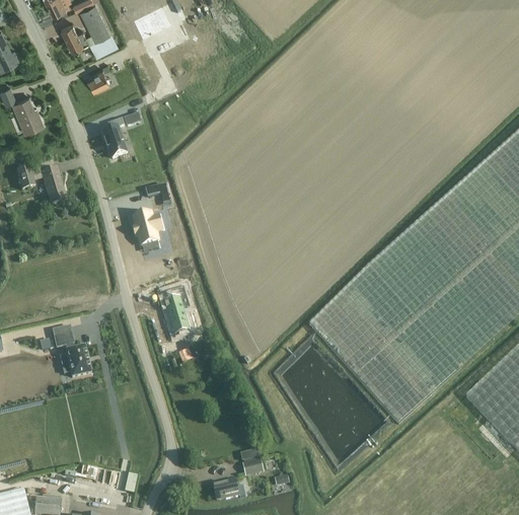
[(47,0),(53,13),(57,11),(59,13),(67,9),(66,6),(70,4),(68,0),(47,0)]
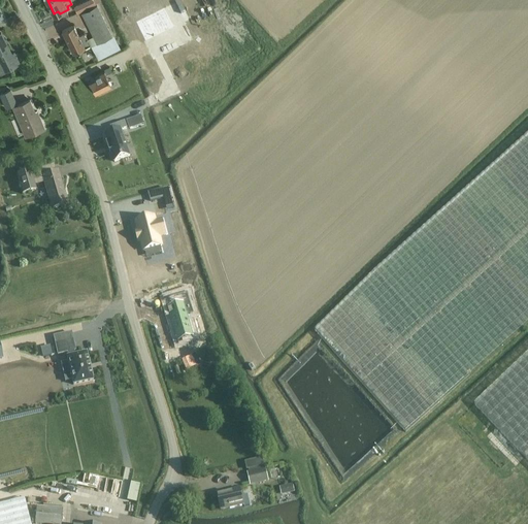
[(77,10),(78,9),(88,4),(96,1),(95,0),(79,0),(74,3),(77,10)]
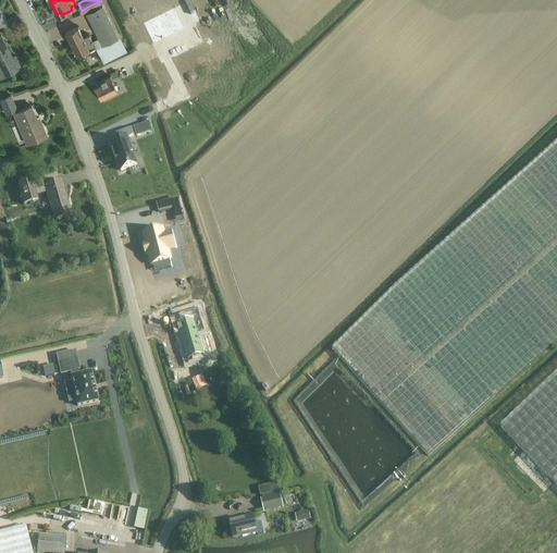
[(163,0),(139,24),(152,36),(180,8),(172,0),(163,0)]
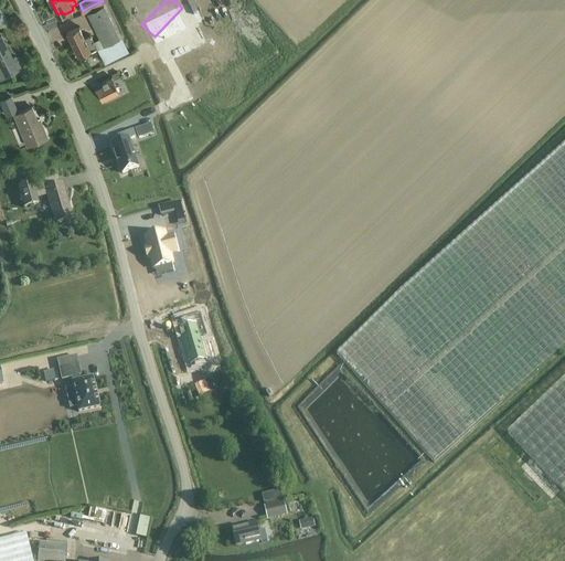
[(120,34),(107,6),(105,1),(87,10),(99,35),(94,38),(91,31),(85,33),(80,23),(66,29),(78,53),(92,46),(97,43),(105,61),(129,49),(123,33),(120,34)]
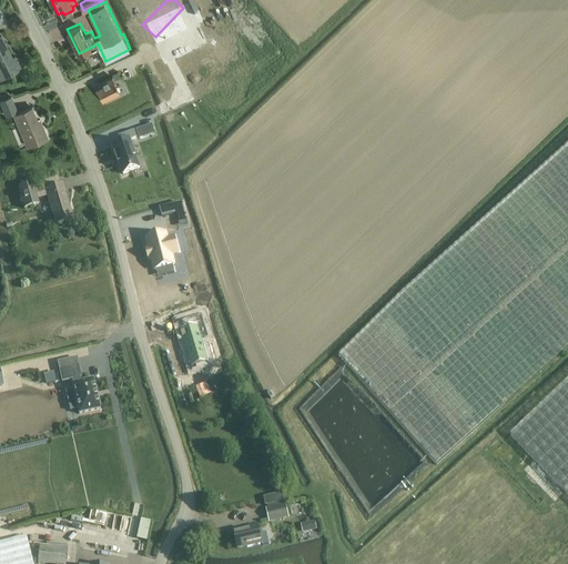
[(12,54),(2,32),(0,32),(0,76),(4,73),(22,64),(16,52),(12,54)]
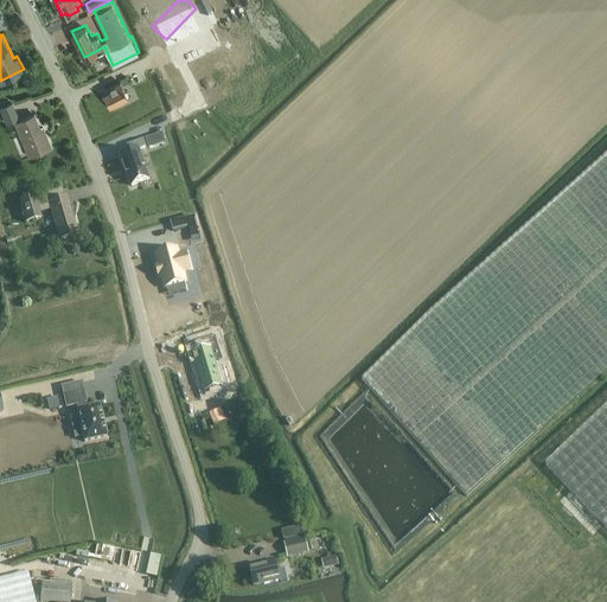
[(110,102),(128,94),(120,78),(109,83),(110,87),(104,90),(110,102)]
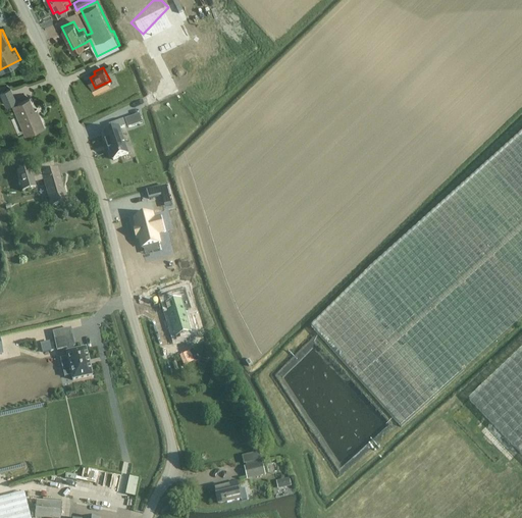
[(6,103),(16,98),(11,86),(0,90),(6,103)]
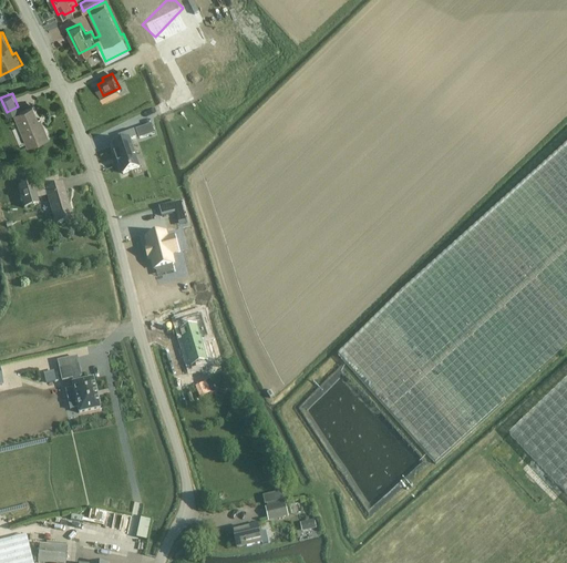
[(41,123),(32,103),(14,111),(28,143),(48,134),(43,122),(41,123)]
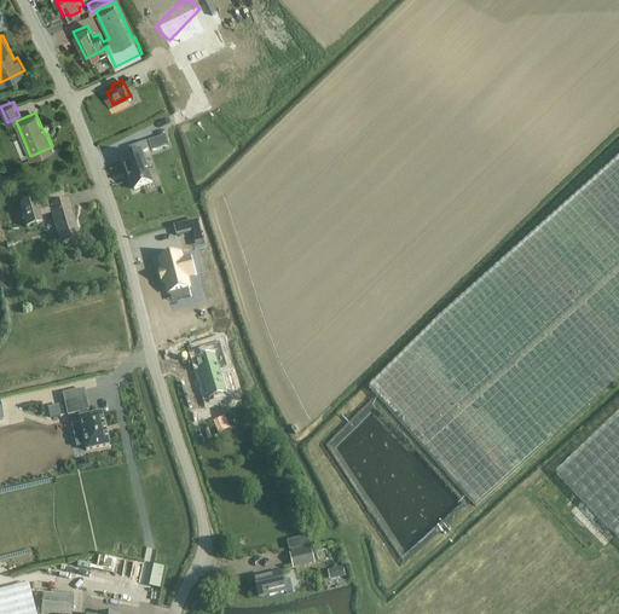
[(122,156),(126,164),(125,164),(128,175),(129,175),(134,187),(136,186),(154,180),(142,150),(149,148),(145,139),(129,145),(132,152),(122,156)]
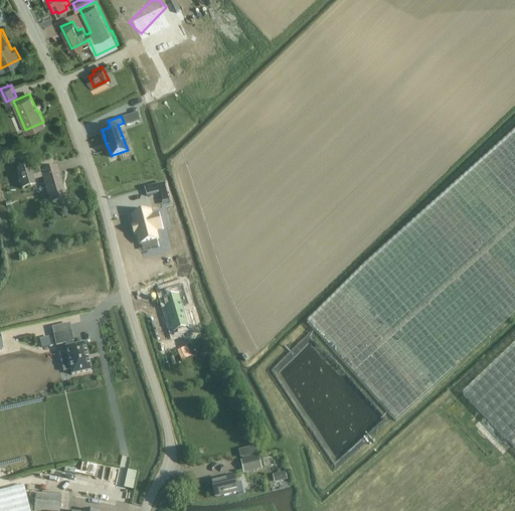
[(395,418),(514,311),(514,127),(366,261),(307,320),(395,418)]
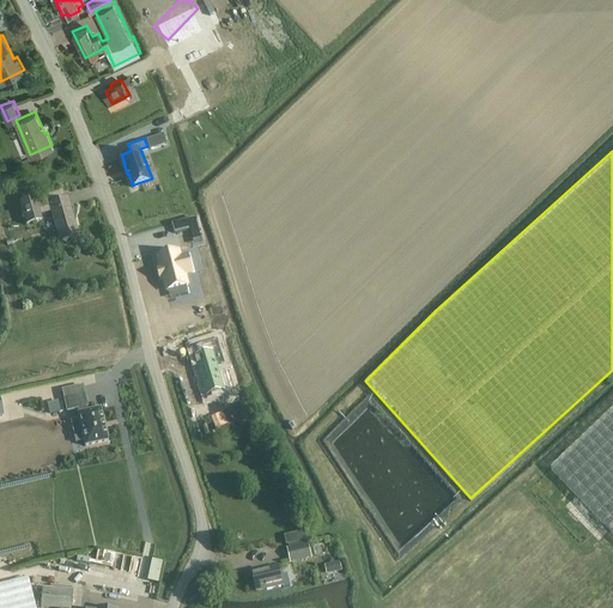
[(25,223),(42,217),(35,194),(18,199),(25,223)]
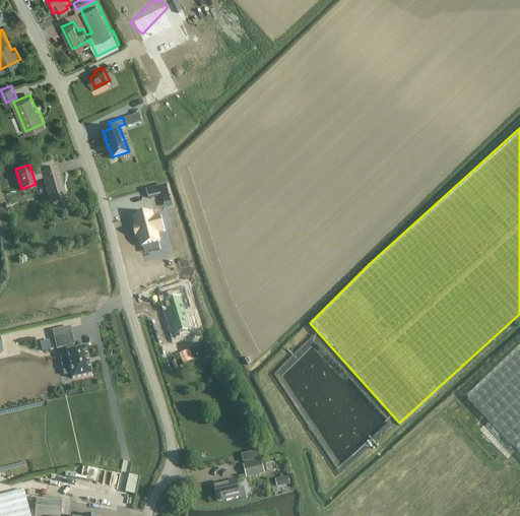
[(50,202),(65,198),(56,166),(41,171),(50,202)]
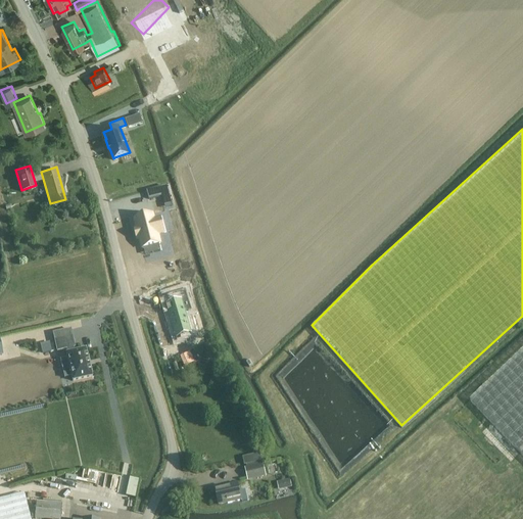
[(168,183),(146,188),(149,198),(171,193),(168,183)]
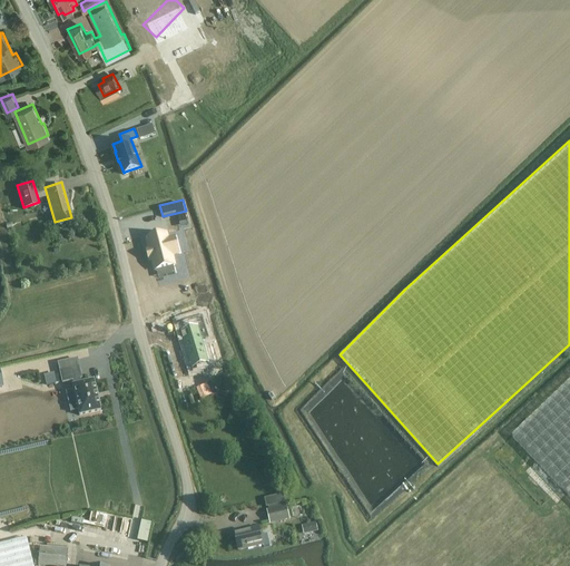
[(166,231),(147,236),(149,247),(146,249),(149,259),(153,257),(155,269),(174,263),(172,253),(178,251),(175,235),(167,237),(166,231)]
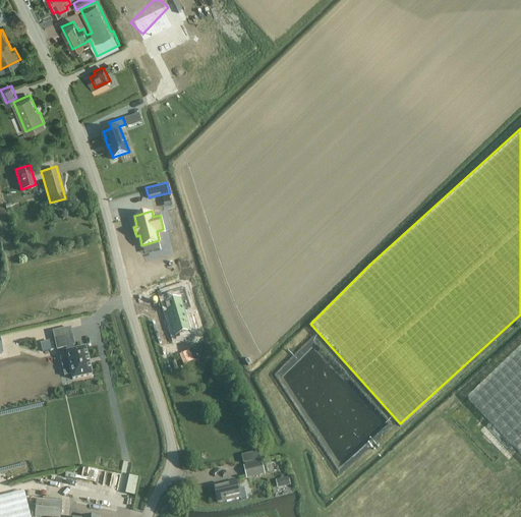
[(168,299),(165,300),(174,330),(189,325),(184,309),(190,307),(184,286),(166,292),(168,299)]
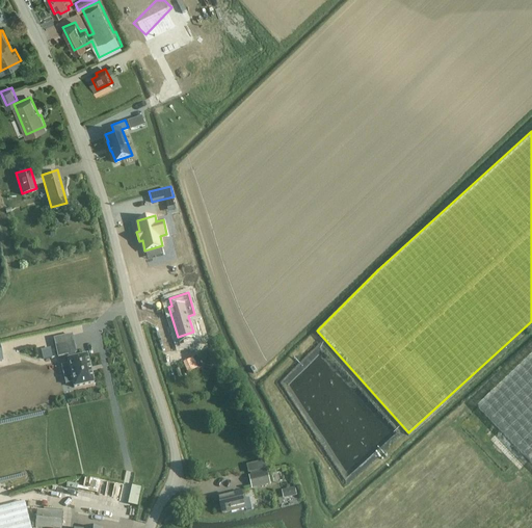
[(73,339),(55,343),(57,353),(68,351),(69,355),(67,355),(68,361),(72,379),(73,385),(92,380),(86,351),(75,353),(74,350),(75,349),(73,339)]
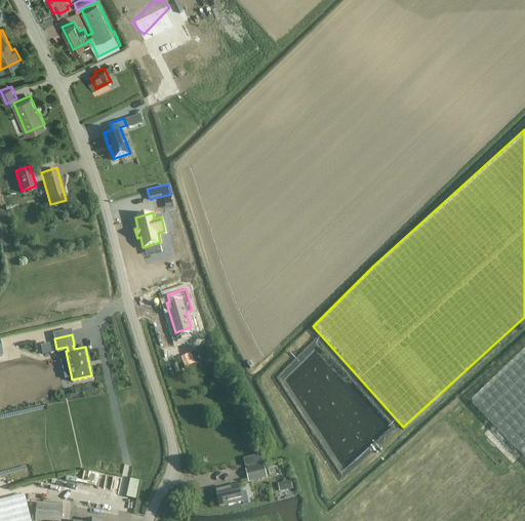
[(524,348),(471,399),(506,435),(524,455),(524,348)]
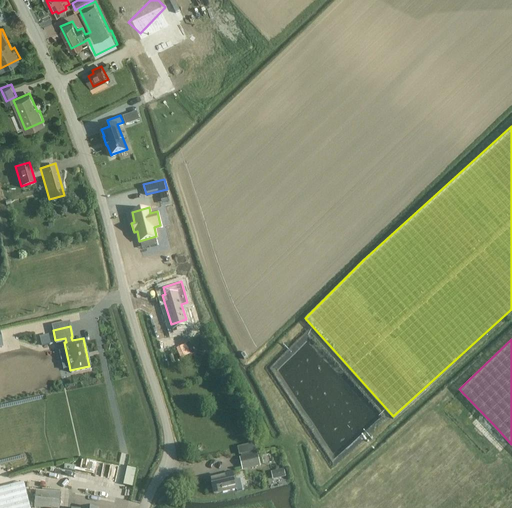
[(242,467),(261,463),(258,450),(239,455),(242,467)]
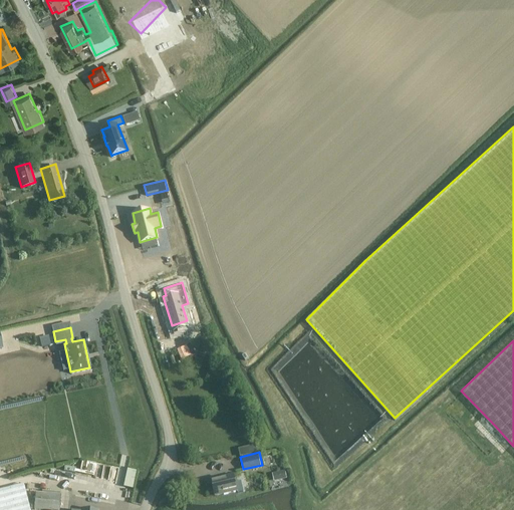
[(271,471),(273,479),(286,476),(284,468),(271,471)]
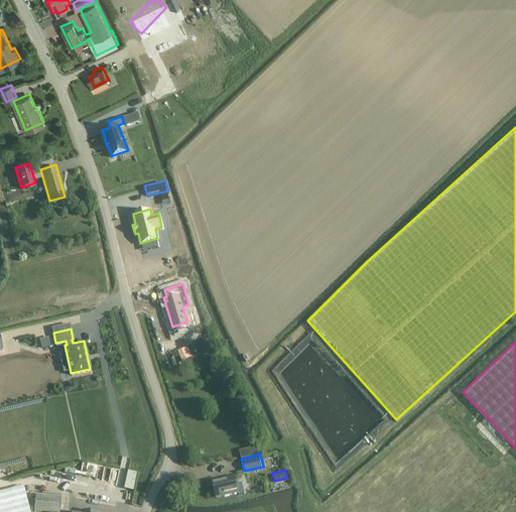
[(236,482),(234,475),(212,480),(215,494),(216,496),(238,491),(238,493),(244,491),(242,480),(236,482)]
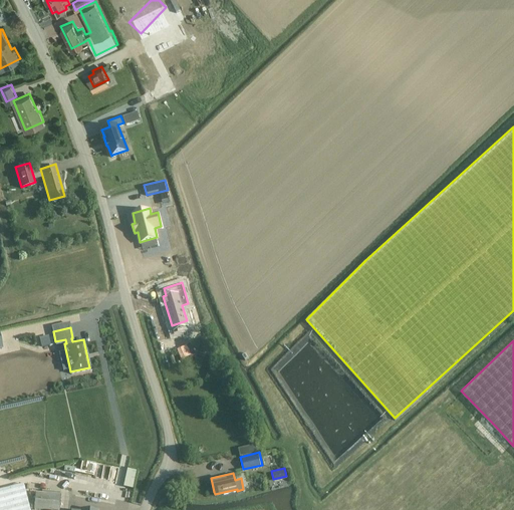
[(29,509),(22,482),(0,487),(0,509),(29,509)]
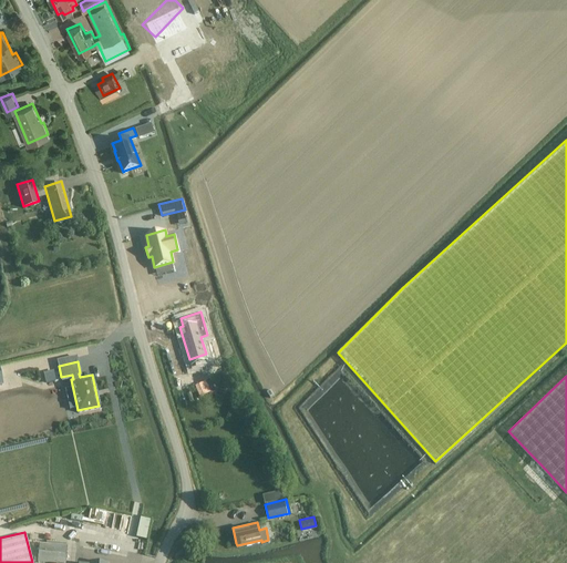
[(64,562),(66,538),(40,535),(40,541),(39,541),(37,560),(64,562)]
